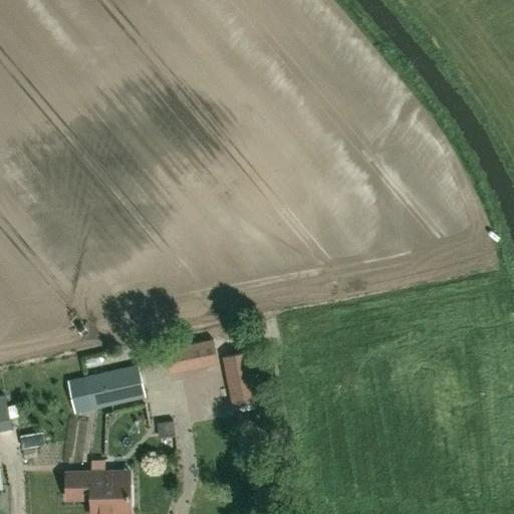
[(212,339),(176,346),(179,364),(216,357),(212,339)]
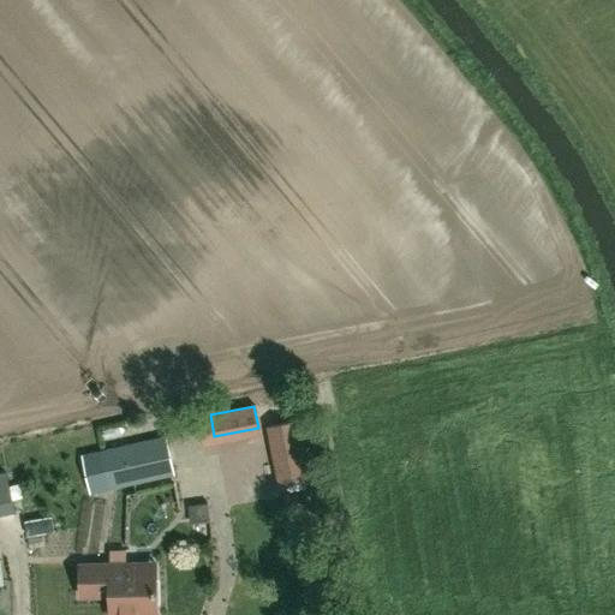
[(279,485),(309,478),(297,421),(267,427),(279,485)]
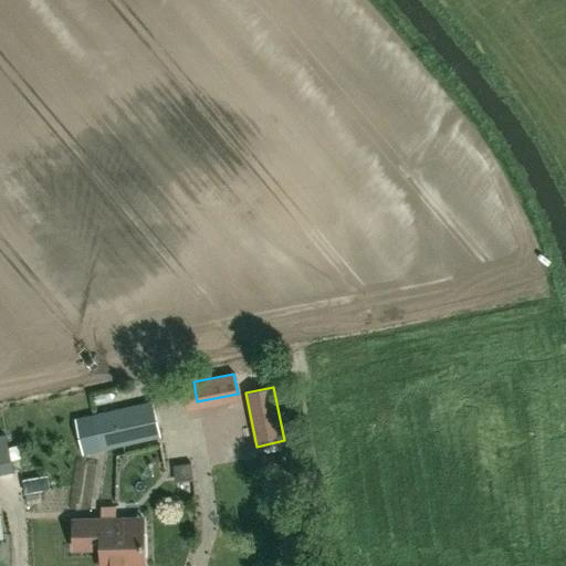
[(115,408),(159,398),(157,389),(113,399),(115,408)]
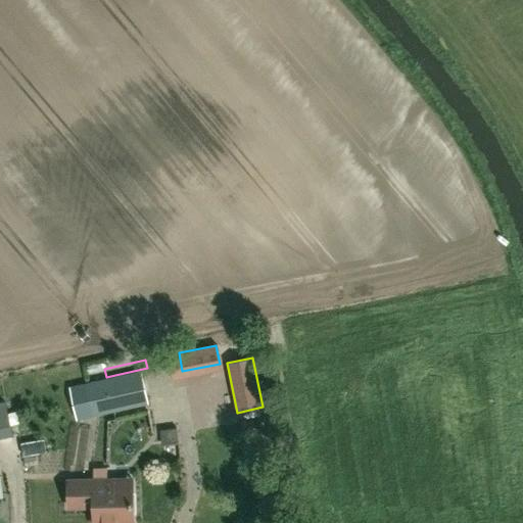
[(13,434),(148,402),(142,371),(103,380),(13,400),(6,401),(13,434)]
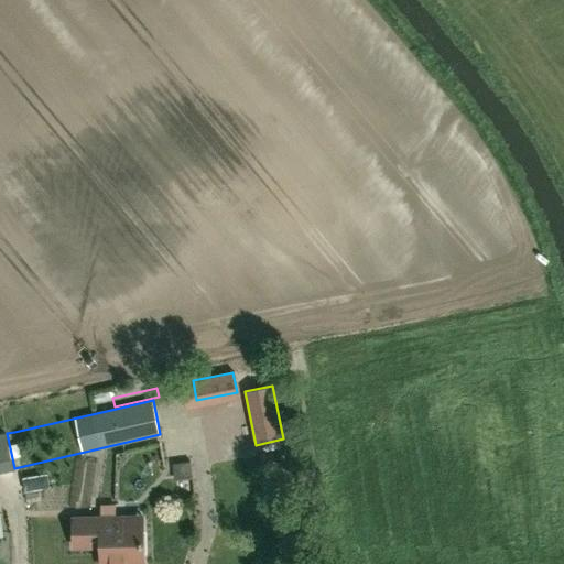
[(0,474),(13,472),(6,434),(4,433),(0,434),(0,474)]
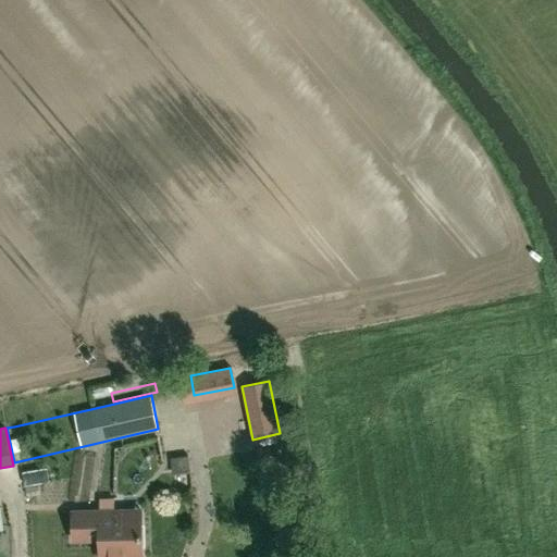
[(115,508),(115,497),(100,498),(101,510),(73,511),(73,540),(100,539),(101,554),(114,553),(114,556),(141,556),(141,518),(125,518),(125,508),(115,508)]
